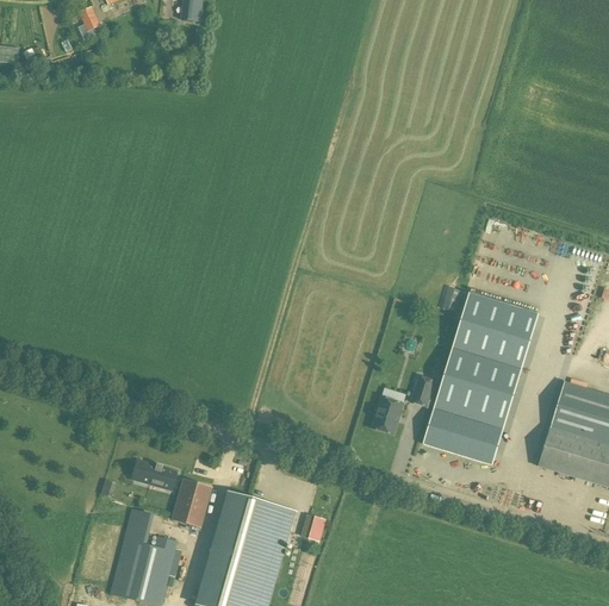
[(38,0),(47,48),(63,45),(56,0),(38,0)]
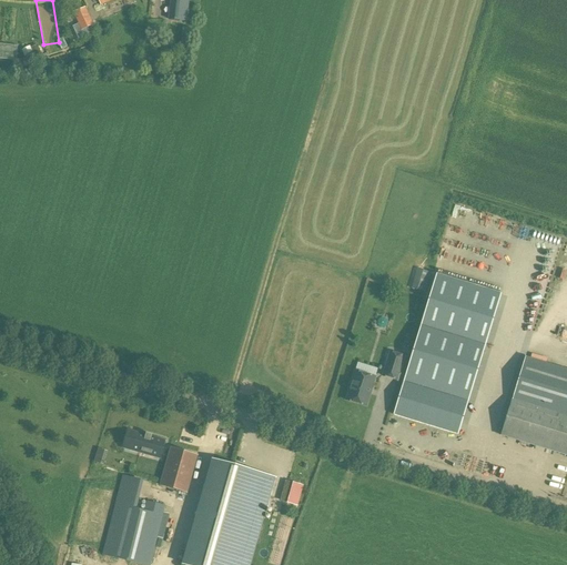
[(188,2),(169,0),(168,12),(186,14),(188,2)]
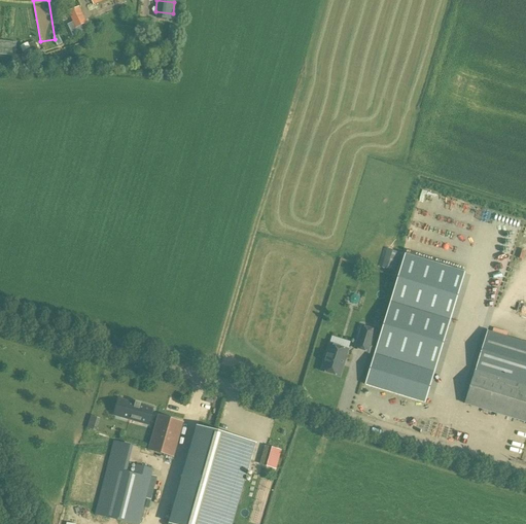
[(6,3),(3,46),(16,47),(20,4),(6,3)]
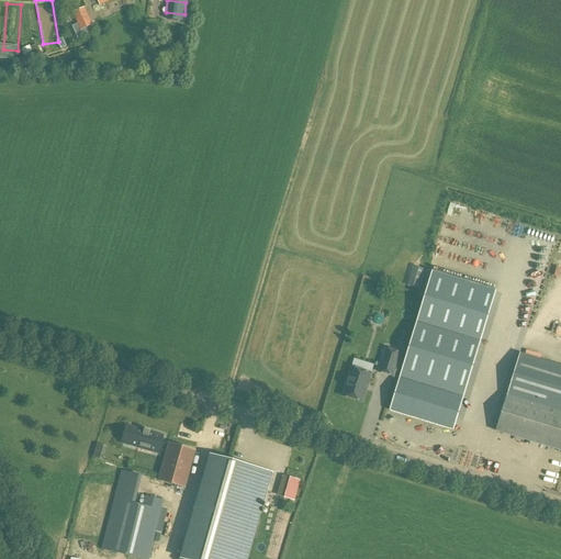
[(71,10),(75,19),(87,13),(83,4),(71,10)]
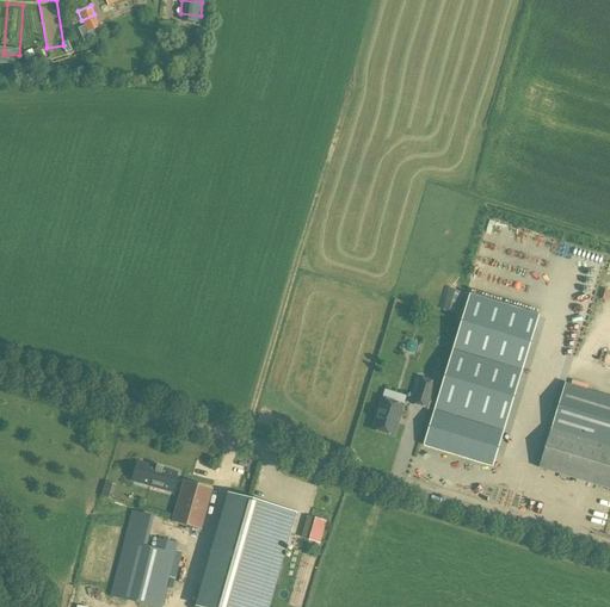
[(36,59),(44,55),(39,44),(31,48),(36,59)]
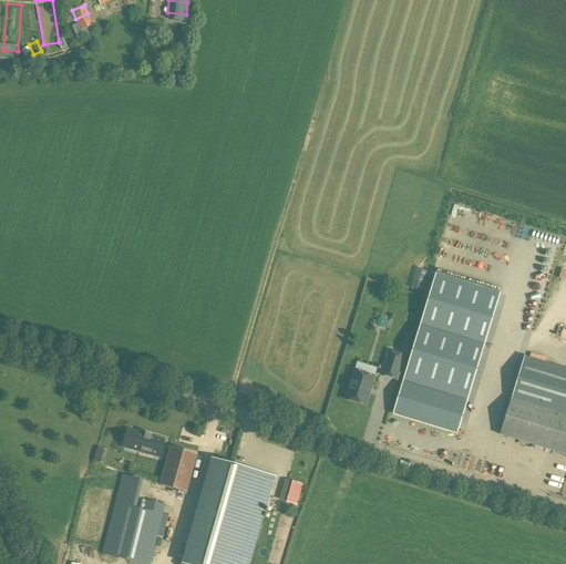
[(414,265),(409,286),(423,289),(429,269),(422,267),(414,265)]
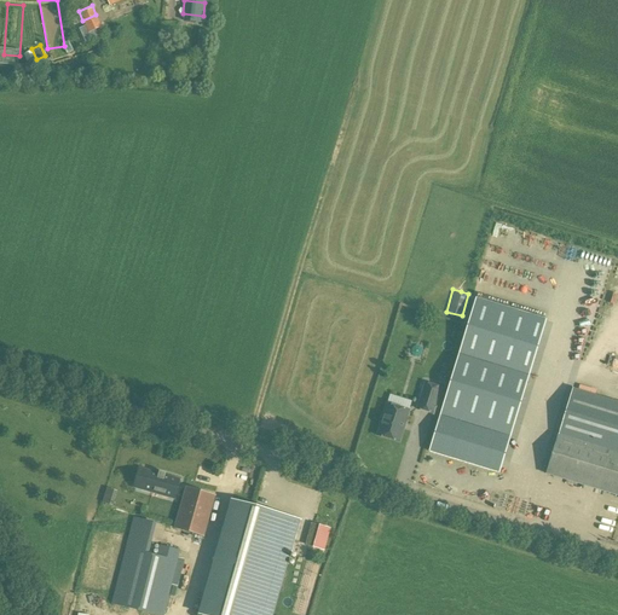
[(497,469),(546,313),(477,293),(428,447),(497,469)]
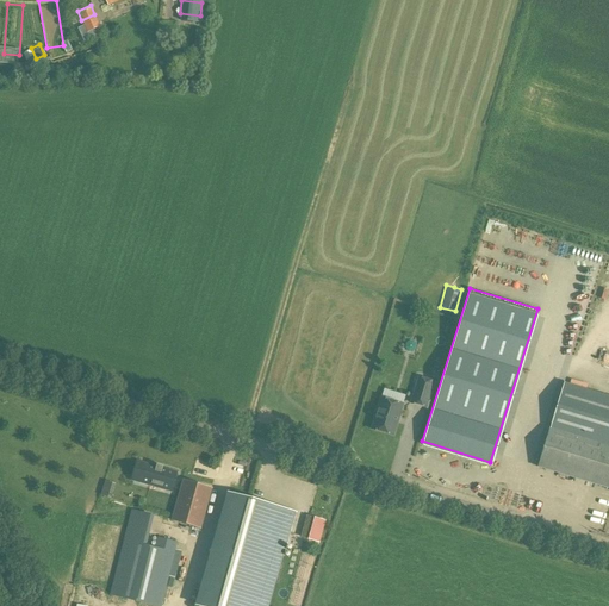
[(542,349),(528,343),(524,353),(539,358),(542,349)]
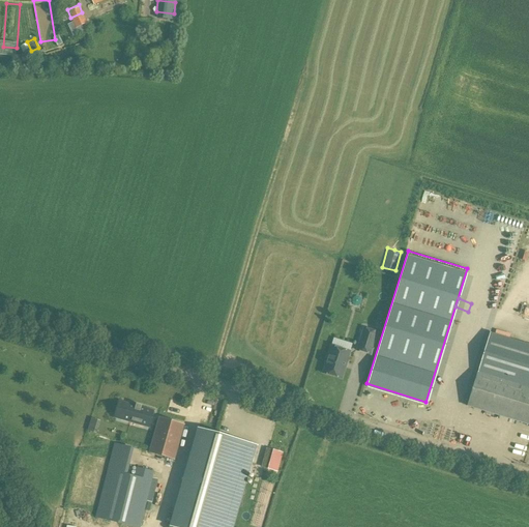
[(371,353),(378,329),(361,324),(354,348),(371,353)]
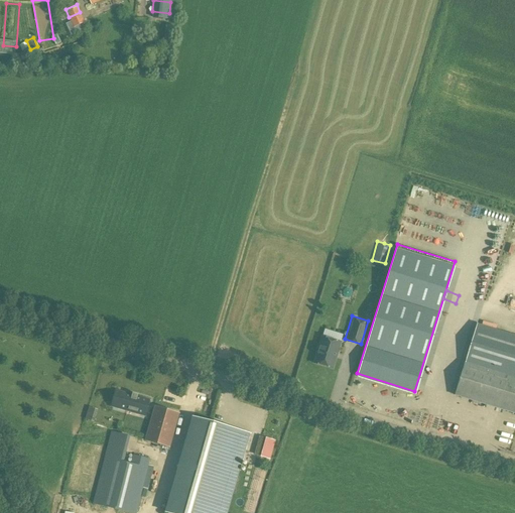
[(514,411),(514,334),(476,323),(455,393),(514,411)]
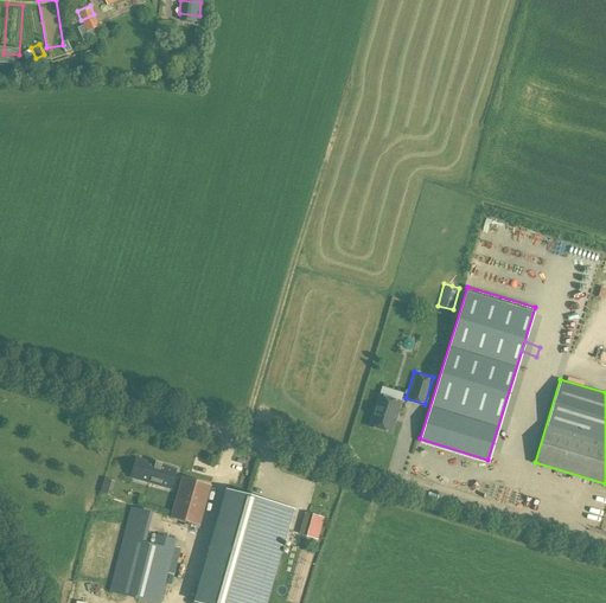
[(390,430),(400,399),(378,393),(375,404),(372,404),(370,411),(371,414),(369,424),(390,430)]
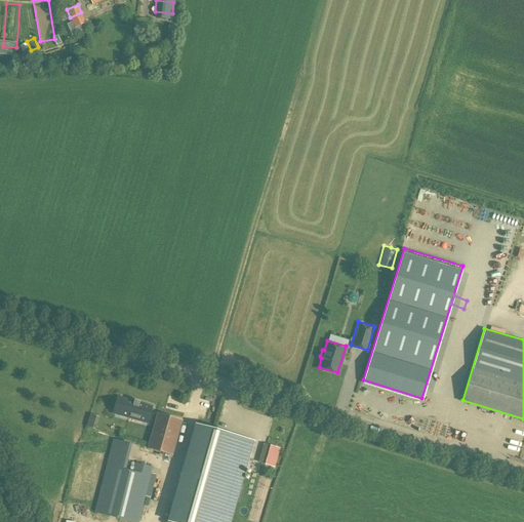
[(124,396),(119,414),(147,422),(152,404),(139,400),(140,400),(134,398),(134,399),(124,396)]
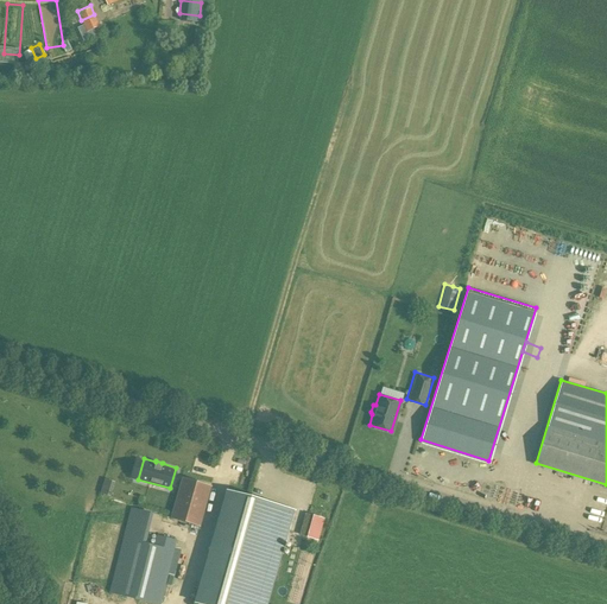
[(209,485),(182,477),(182,478),(181,483),(179,488),(171,516),(198,523),(209,485)]
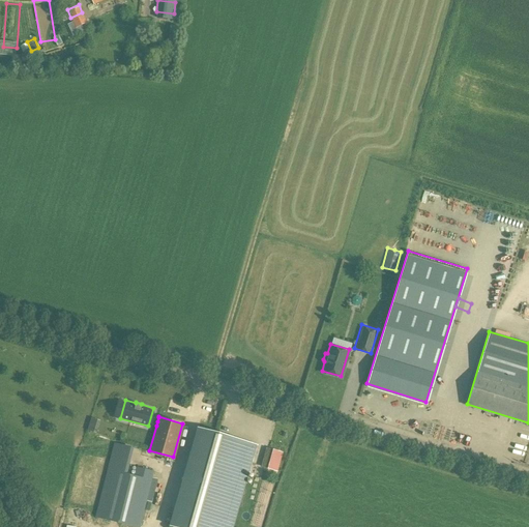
[(423,429),(433,432),(436,420),(427,417),(423,429)]
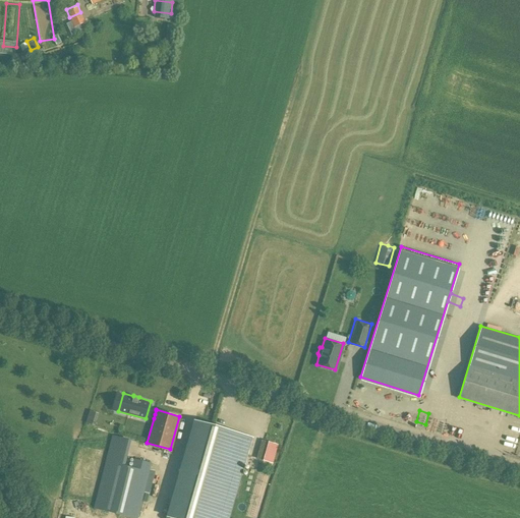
[(432,423),(443,423),(443,412),(432,412),(432,423)]
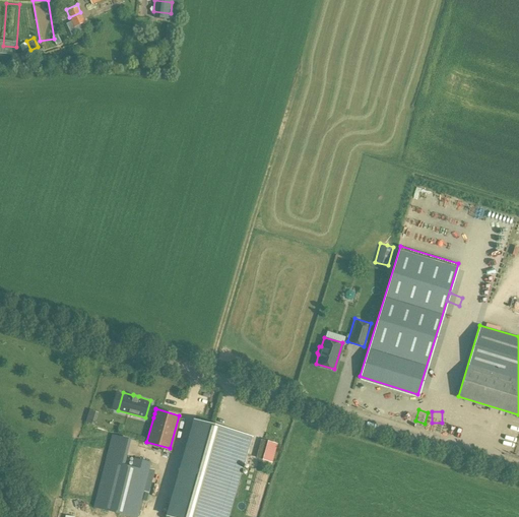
[(449,428),(456,430),(460,416),(453,414),(449,428)]
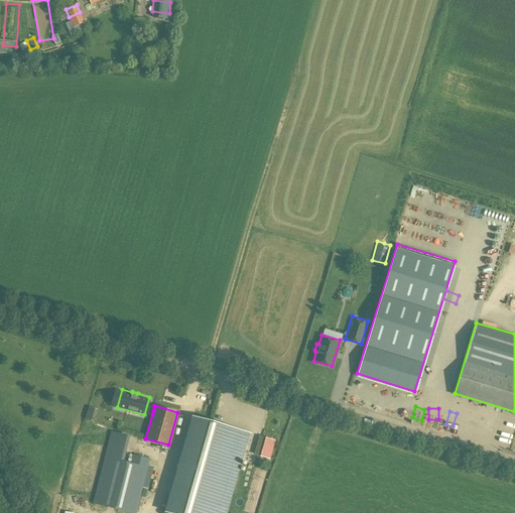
[(225,512),(248,431),(194,416),(167,510),(176,512),(225,512)]
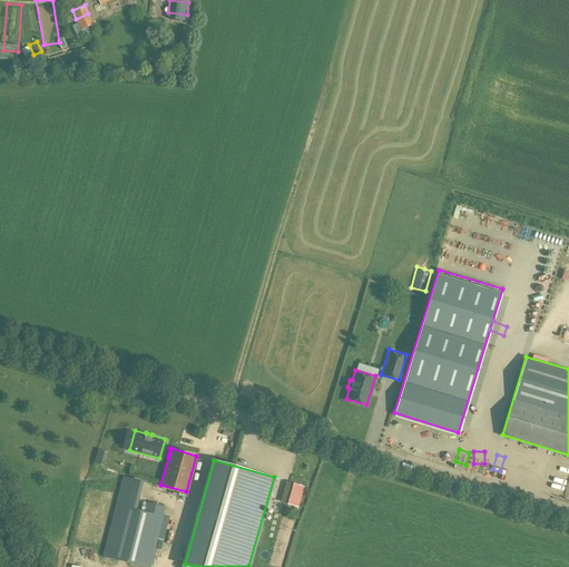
[(144,509),(136,508),(143,479),(123,475),(102,555),(148,566),(164,505),(146,500),(144,509)]
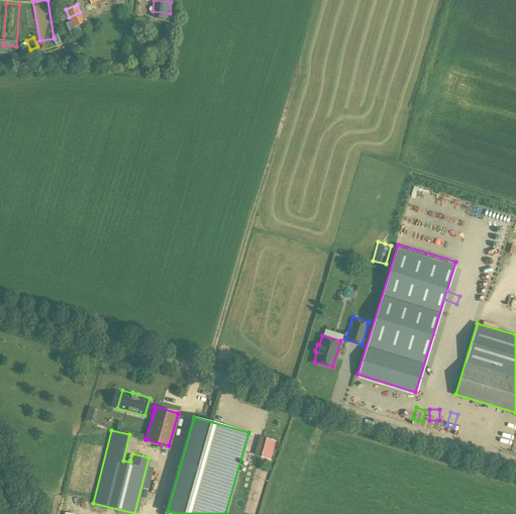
[(268,457),(273,438),(262,435),(255,453),(268,457)]
